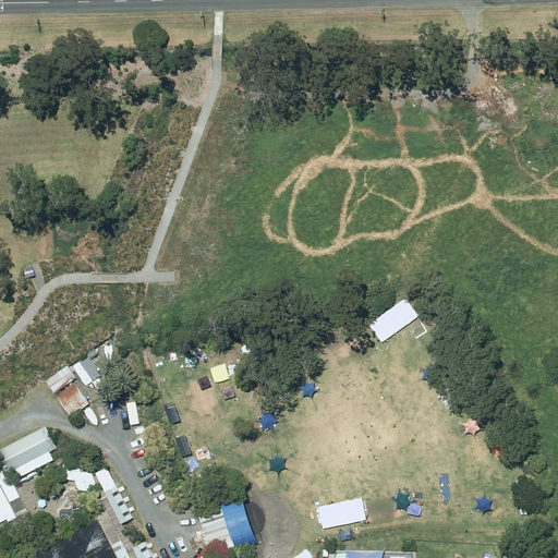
[(32,266),(23,268),(26,279),(33,277),(35,276),(32,266)]
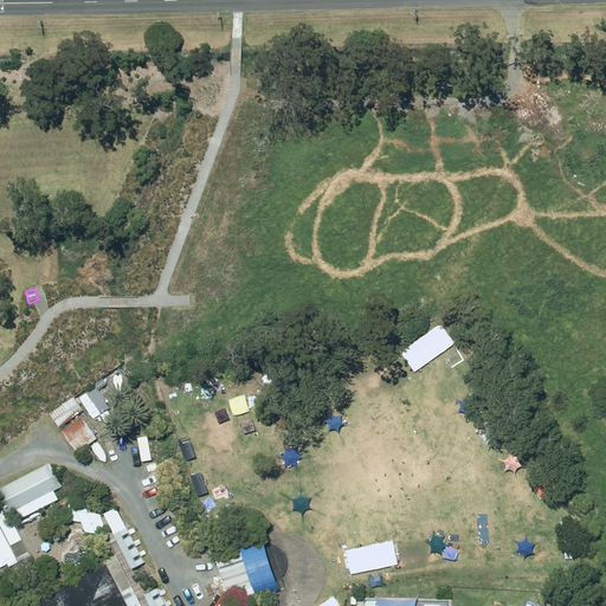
[(75,395),(51,412),(58,424),(83,407),(75,395)]
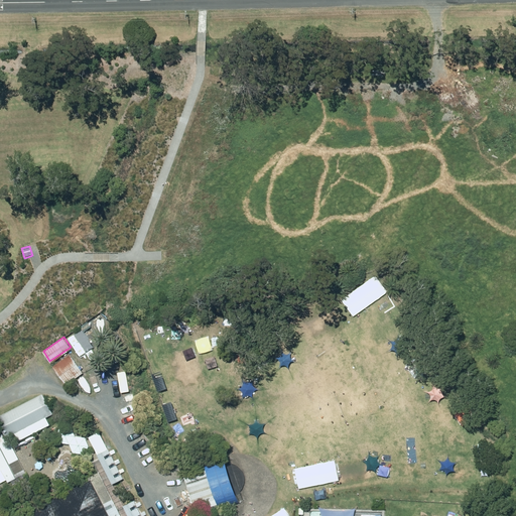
[(50,363),(65,383),(83,372),(69,351),(50,363)]
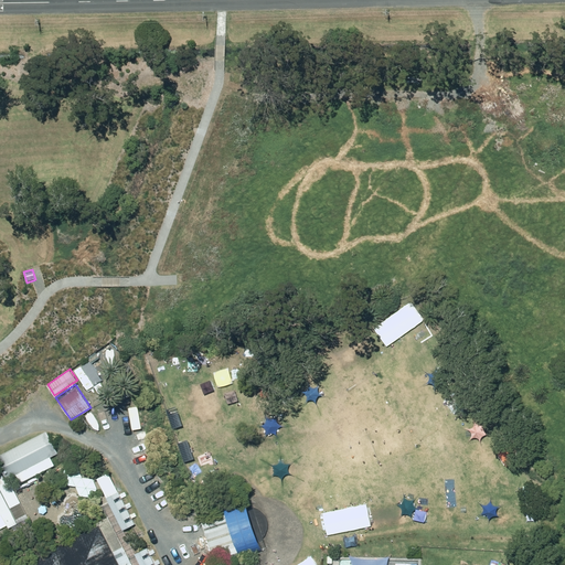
[(46,429),(0,454),(0,462),(8,478),(17,473),(20,482),(54,464),(50,455),(57,450),(46,429)]
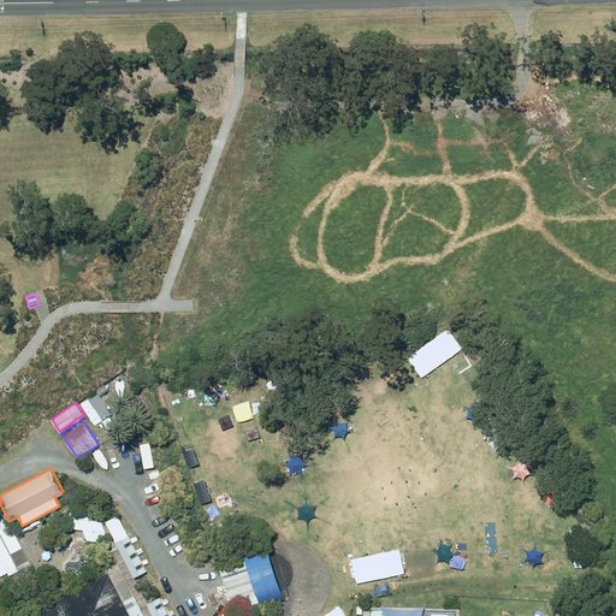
[(170,615),(160,596),(149,602),(136,576),(148,570),(119,514),(107,521),(119,545),(112,549),(134,592),(124,598),(108,569),(27,611),(29,615),(170,615)]
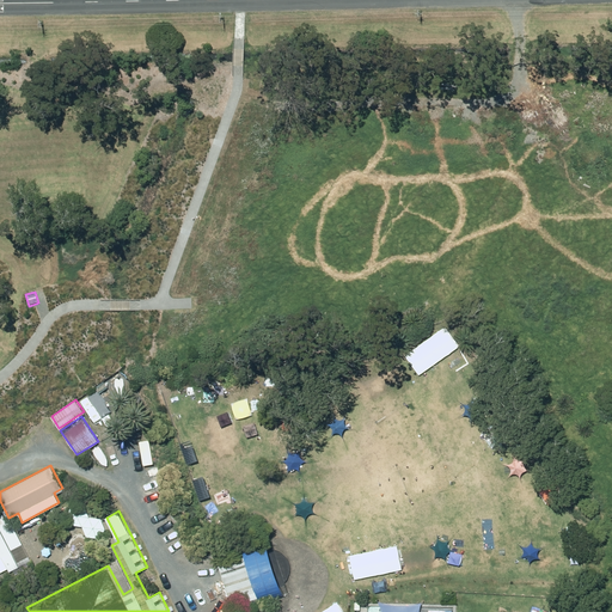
[(11,574),(32,562),(17,531),(11,527),(5,516),(0,518),(0,580),(13,579),(11,574)]
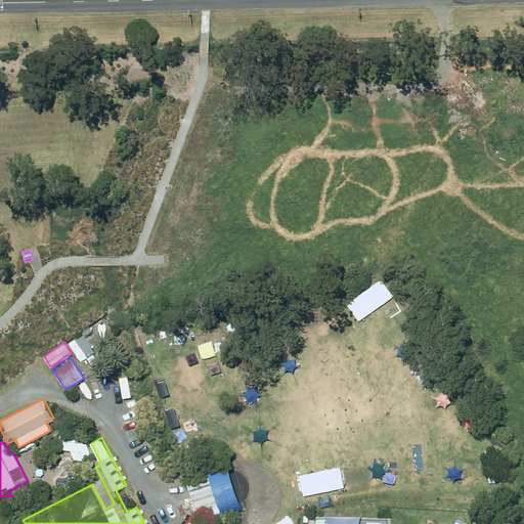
[(231,469),(211,475),(214,485),(190,493),(200,523),(202,523),(211,521),(207,511),(222,506),(224,514),(244,508),(231,469)]
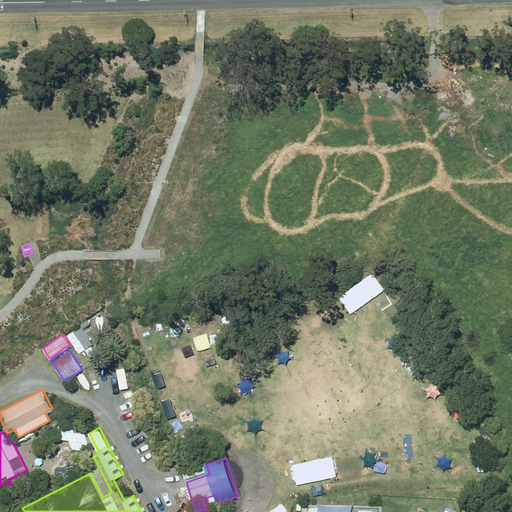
[(460,511),(481,511),(481,504),(474,504),(474,501),(460,501),(460,511)]
